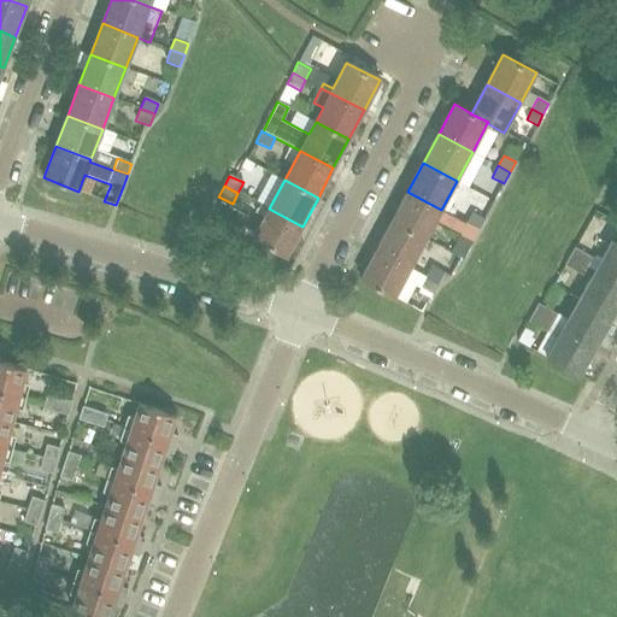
[(441,210),(407,192),(392,221),(425,239),(435,219),(474,240),(480,230),(441,210)]
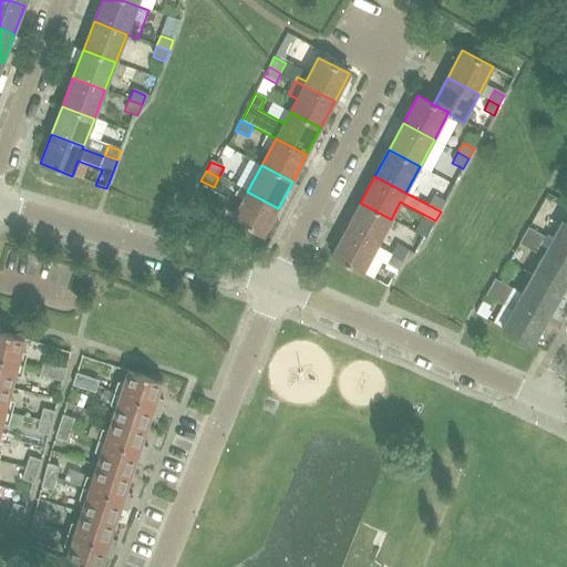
[(247,192),(233,219),(264,235),(278,208),(247,192)]
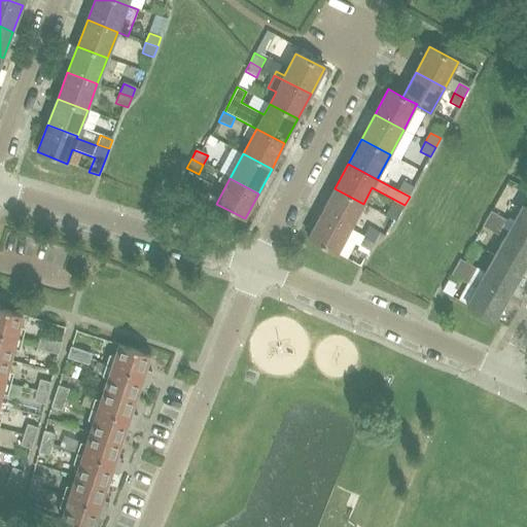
[(350,229),(363,204),(335,188),(321,213),(350,229)]
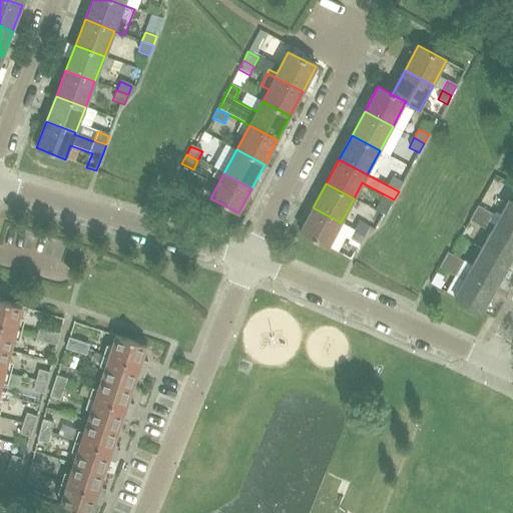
[(512,203),(508,201),(494,225),(512,235),(512,203)]
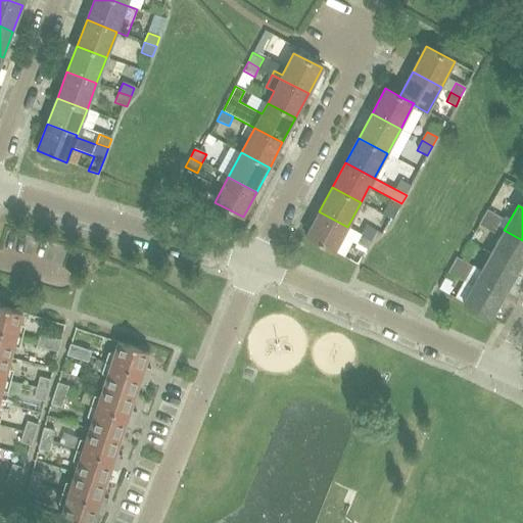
[(334,252),(347,227),(319,211),(305,237),(334,252)]
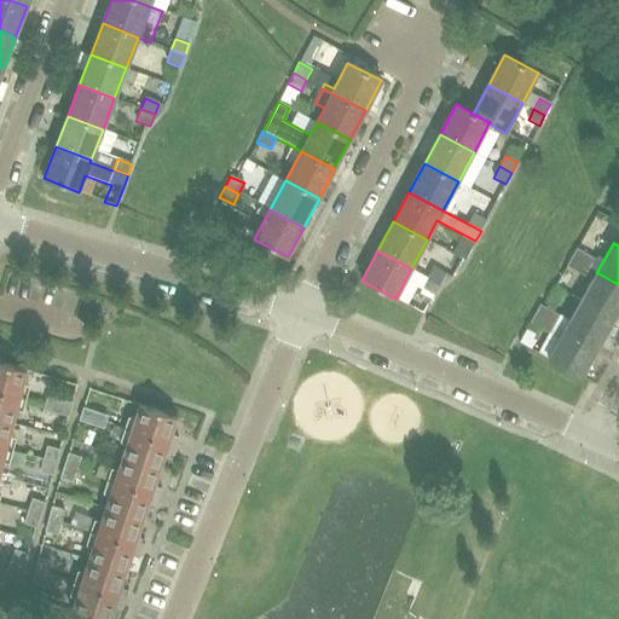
[(595,260),(577,250),(572,258),(590,268),(595,260)]
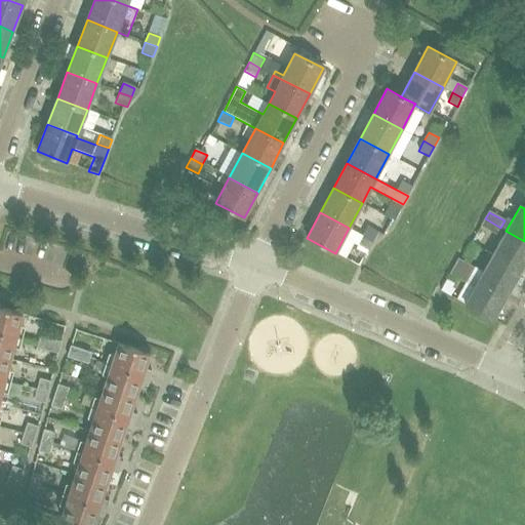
[(495,235),(500,228),(485,218),(481,227),(495,235)]
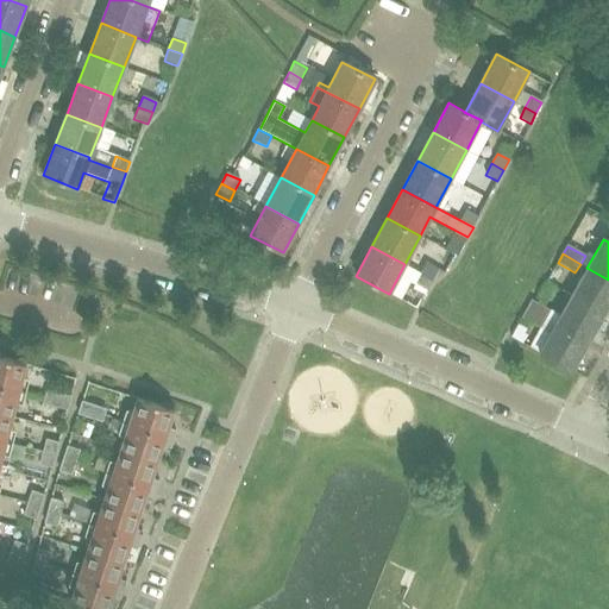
[(429,261),(422,274),(434,280),(441,267),(429,261)]
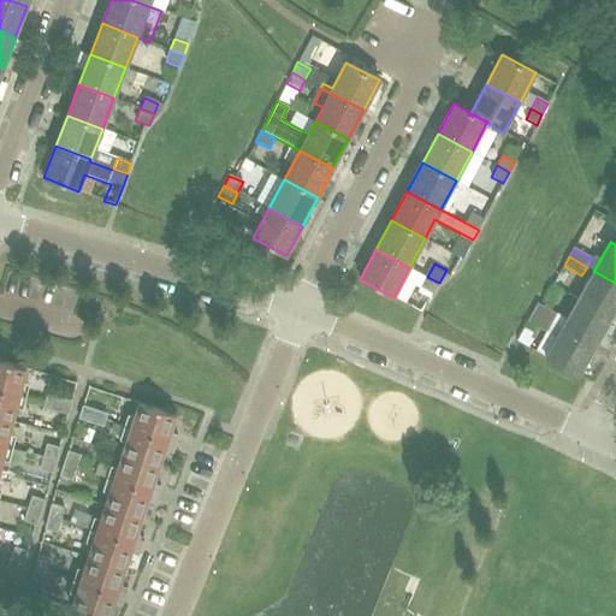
[(615,307),(615,283),(593,271),(578,300),(610,318),(615,307)]
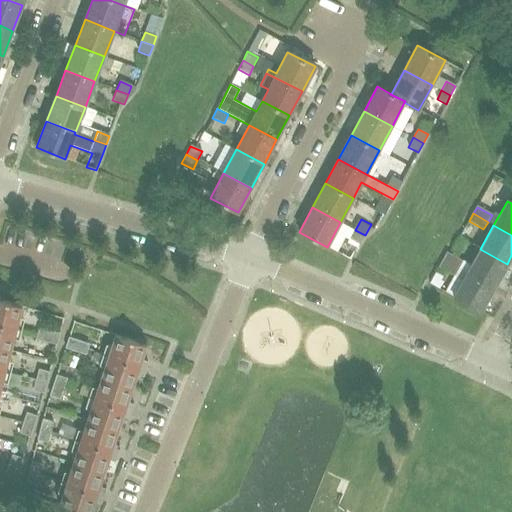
[(355,230),(351,237),(361,243),(365,235),(355,230)]
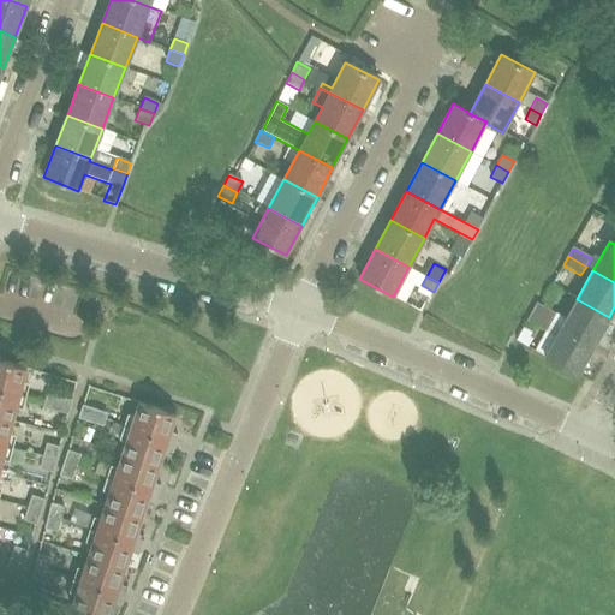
[(609,317),(577,299),(565,320),(537,304),(532,311),(593,346),(609,317)]
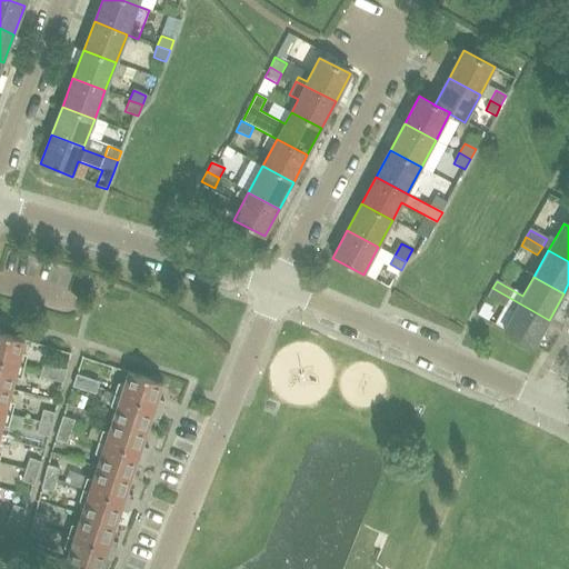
[(513,311),(503,329),(533,347),(549,320),(492,288),(488,297),(513,311)]
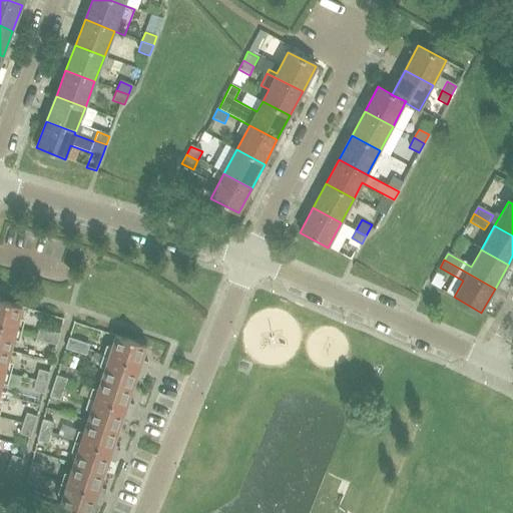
[(0,323),(16,328),(22,307),(3,302),(1,298),(0,297),(0,323)]
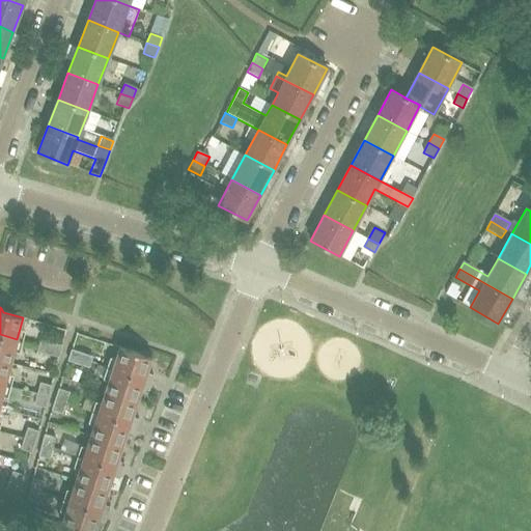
[(17,339),(0,334),(0,359),(10,362),(17,339)]
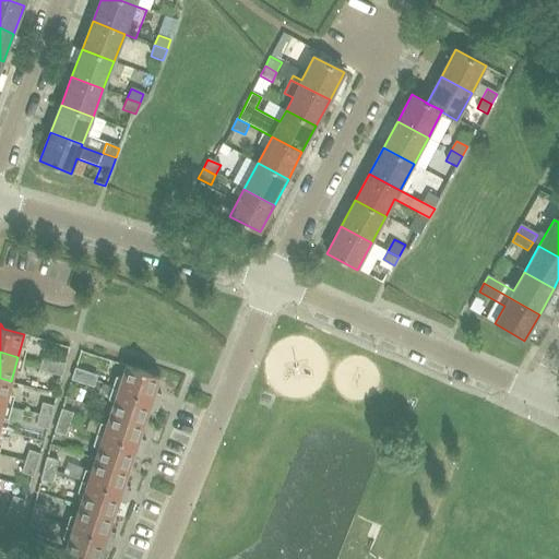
[(39,369),(62,375),(64,364),(43,358),(39,369)]
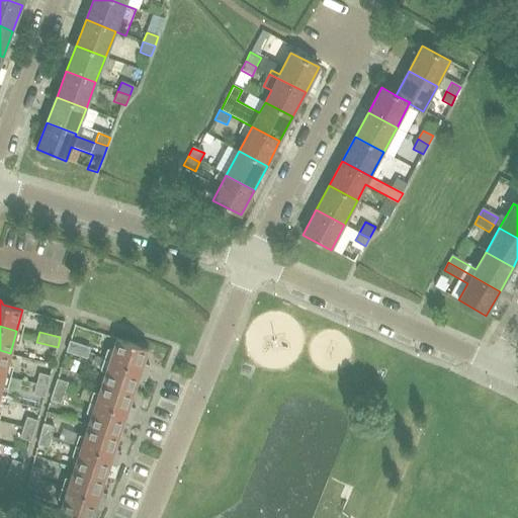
[(109,359),(147,372),(150,365),(143,363),(148,349),(146,348),(145,344),(139,342),(136,345),(116,338),(109,359)]
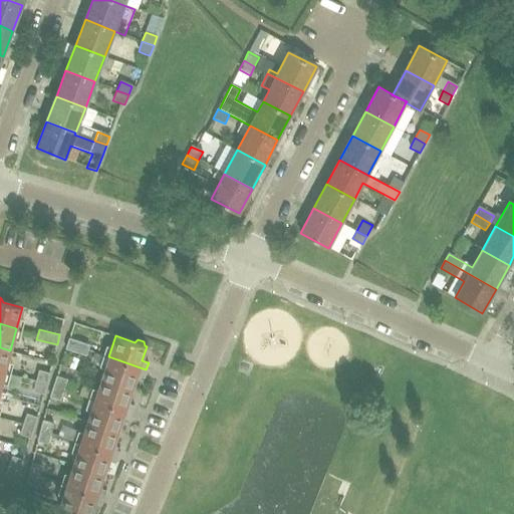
[(69,338),(66,348),(86,355),(89,344),(69,338)]
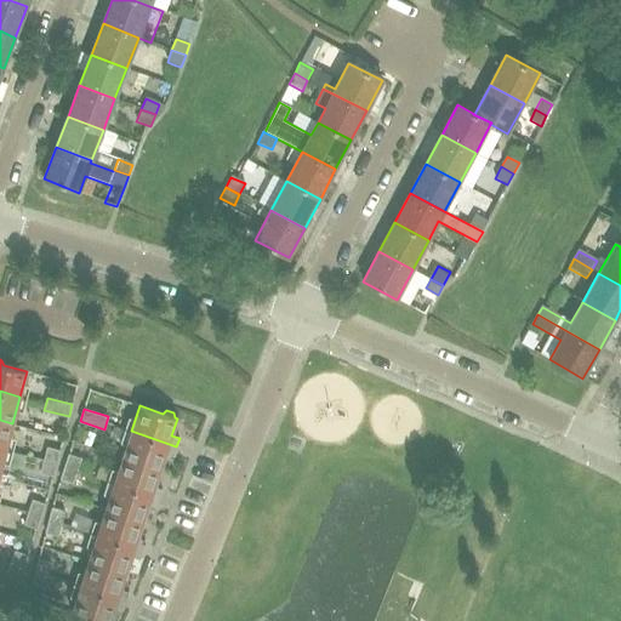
[(12,423),(0,420),(0,448),(6,450),(12,423)]
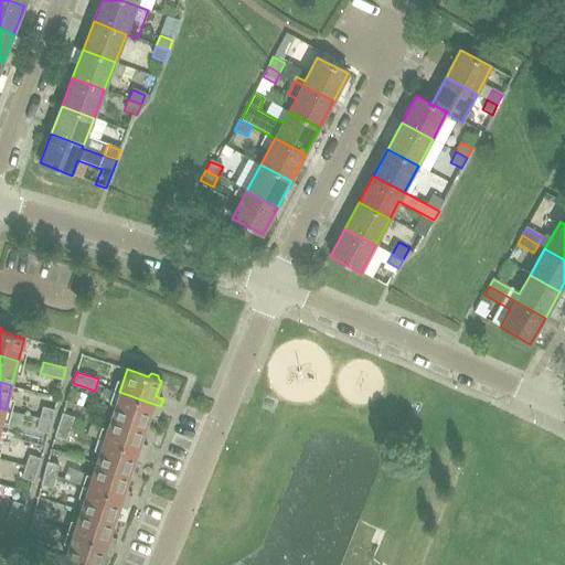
[(112,416),(146,427),(150,412),(158,415),(160,406),(119,392),(112,416)]
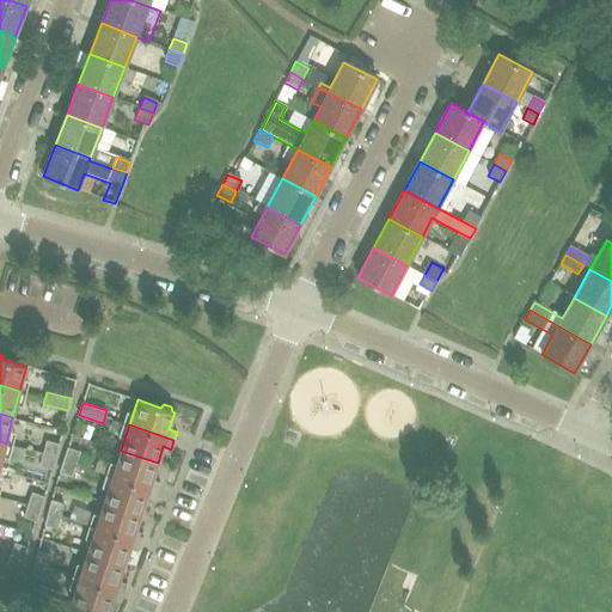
[(47,441),(41,465),(53,469),(59,445),(47,441)]
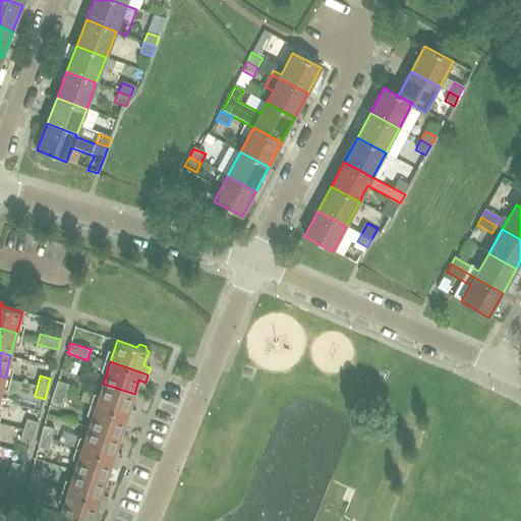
[(68,385),(57,382),(51,402),(61,405),(68,385)]
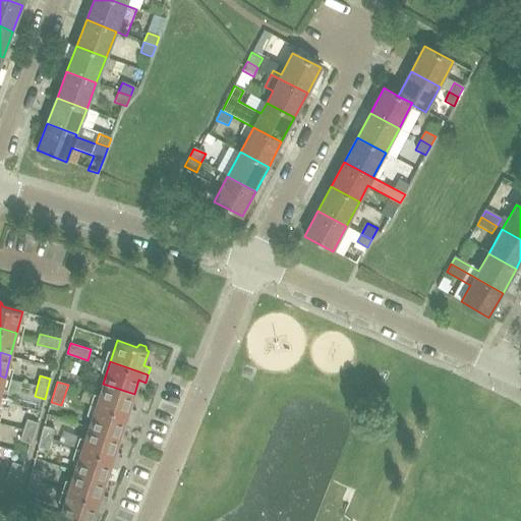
[(96,405),(133,418),(136,411),(129,409),(134,394),(103,384),(96,405)]
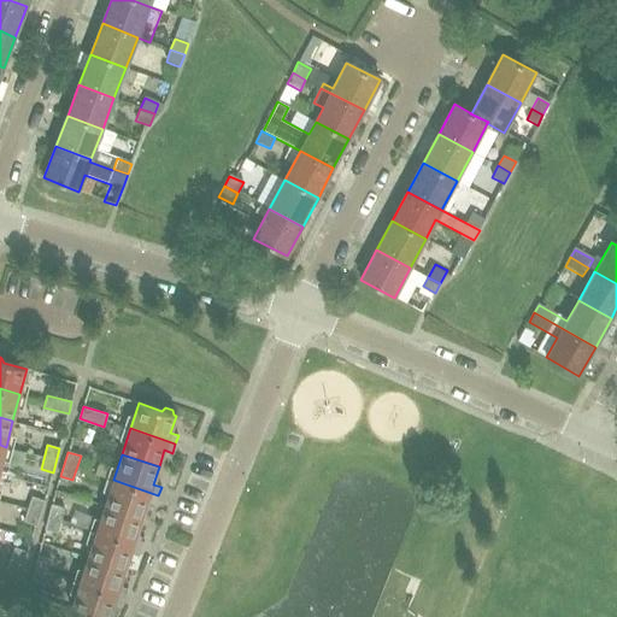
[(105,506),(142,518),(147,501),(156,504),(158,495),(113,480),(105,506)]
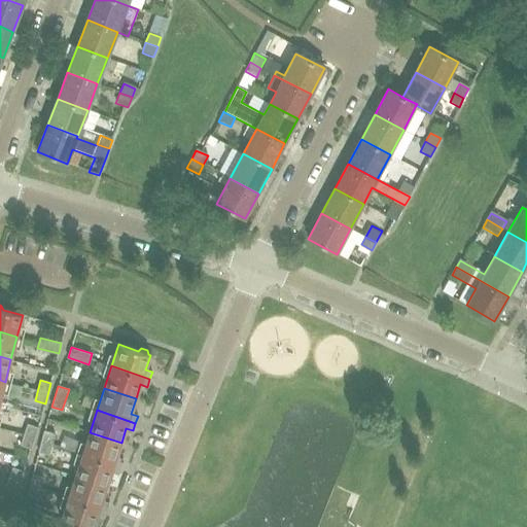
[(21,445),(31,449),(38,428),(28,424),(21,445)]
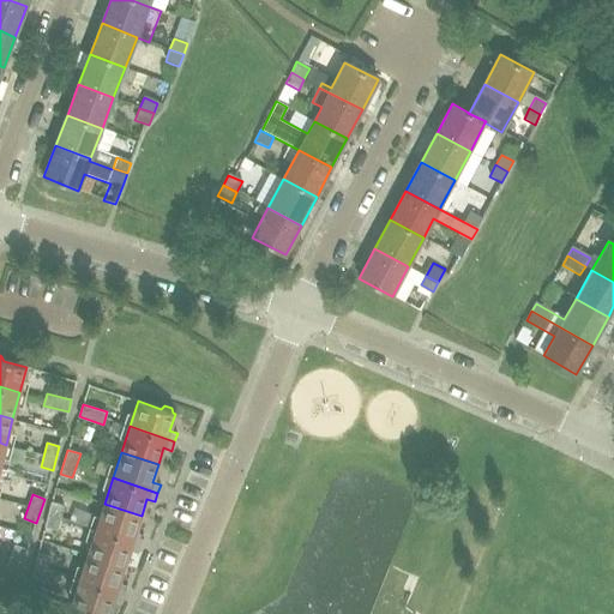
[(64,505),(52,503),(46,527),(58,530),(64,505)]
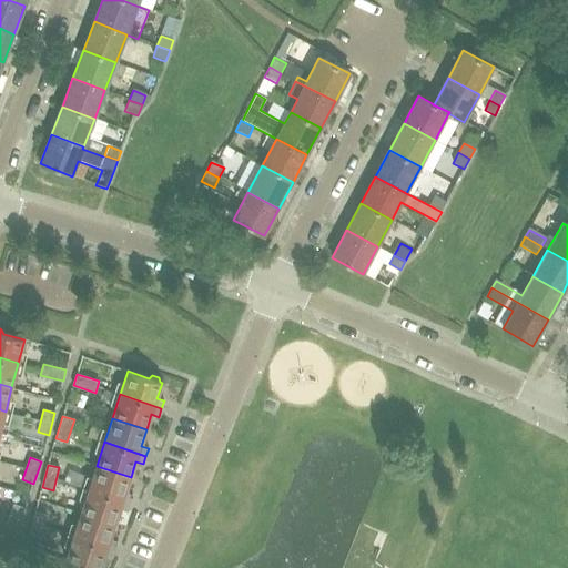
[(89,489),(130,504),(133,495),(125,493),(131,477),(97,466),(89,489)]
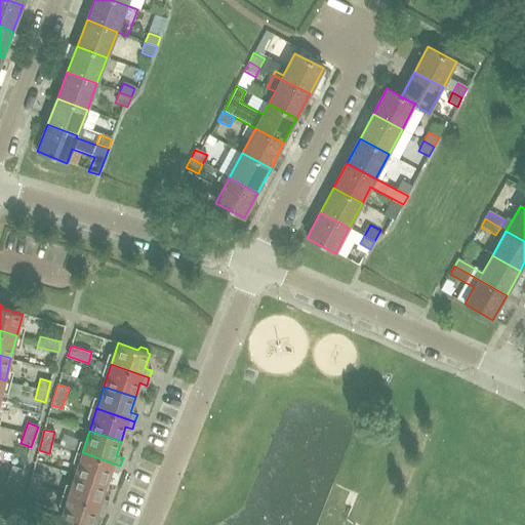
[(120,466),(82,452),(75,475),(106,485),(111,470),(118,473),(120,466)]
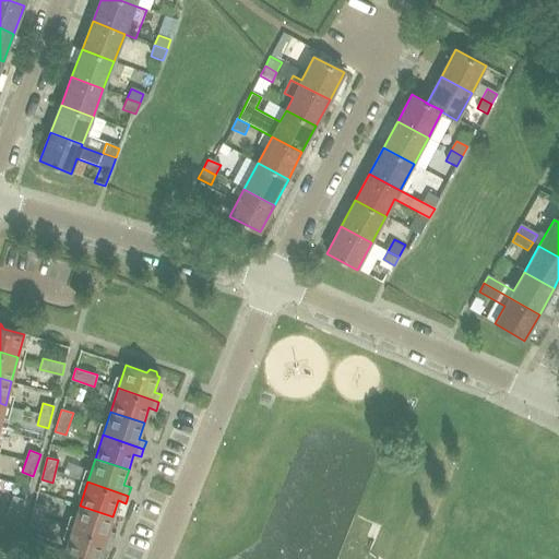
[(7,519),(18,522),(25,500),(13,497),(7,519)]
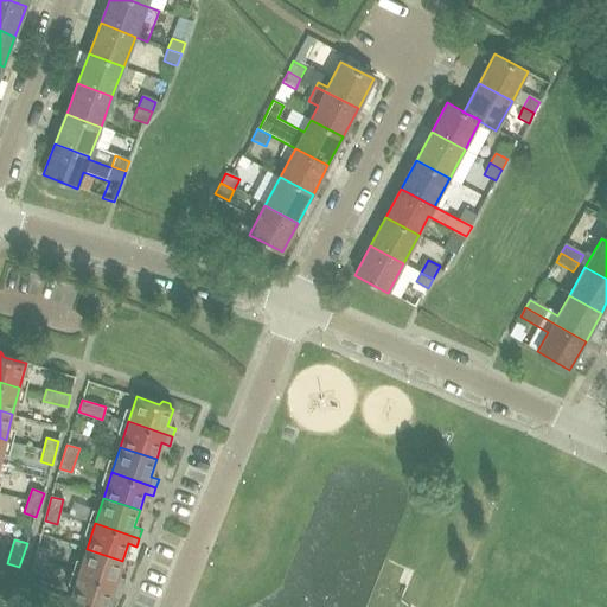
[(50,550),(38,548),(31,572),(44,575),(50,550)]
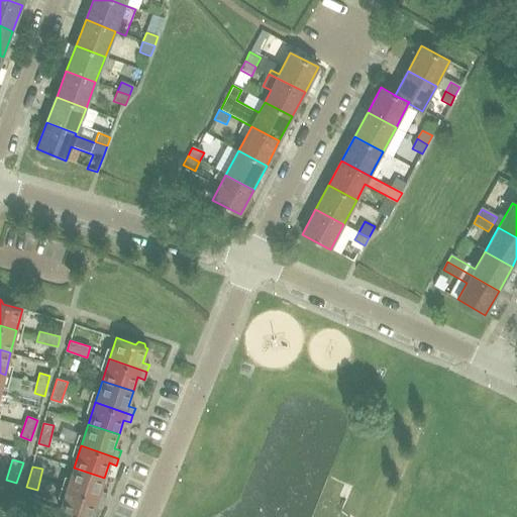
[(104,478),(74,468),(67,489),(104,502),(107,494),(100,491),(104,478)]
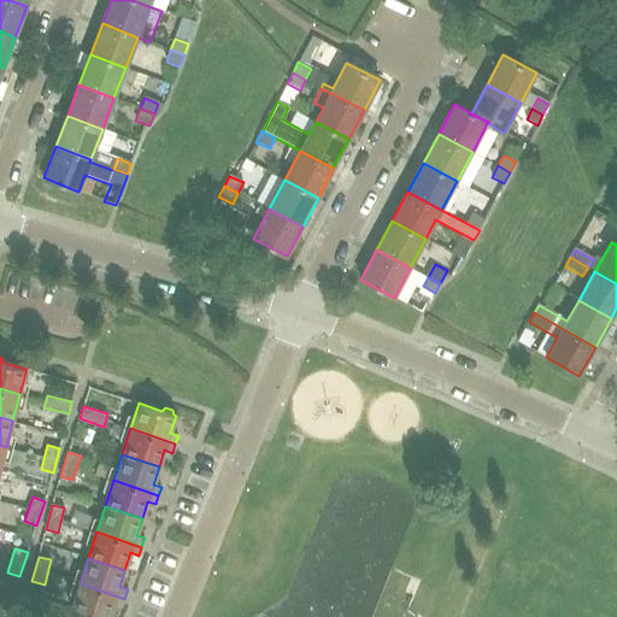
[(124,599),(80,583),(71,609),(94,616),(93,616),(109,616),(113,604),(122,606),(124,599)]
